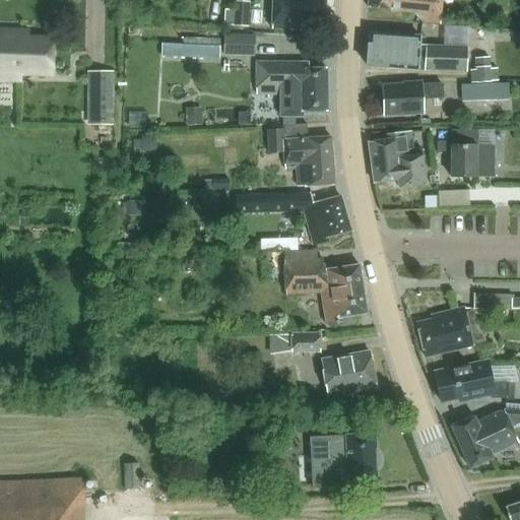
[(324,31),(324,0),(273,0),(272,29),(324,31)]
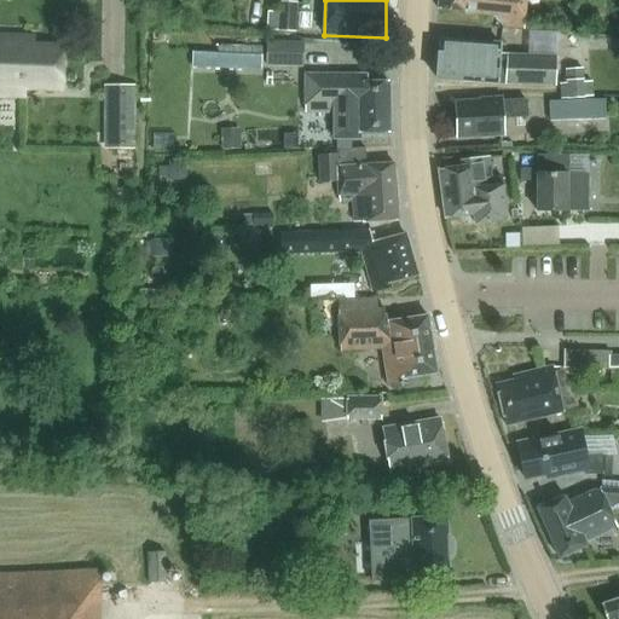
[(522,29),(525,0),(438,0),(438,10),(467,13),(467,15),(492,17),(502,27),(522,29)]
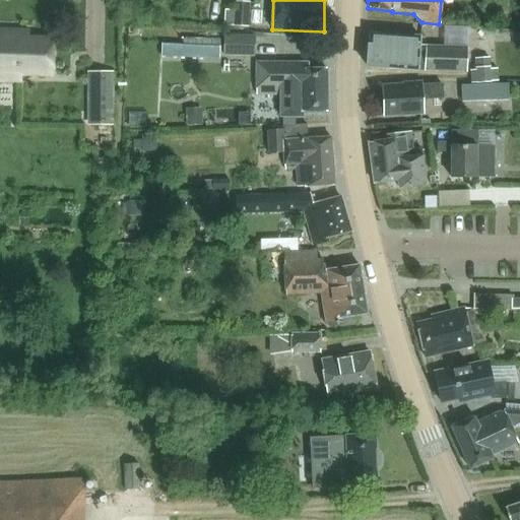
[(247,27),(248,3),(236,3),(235,11),(224,11),(223,26),(247,27)]
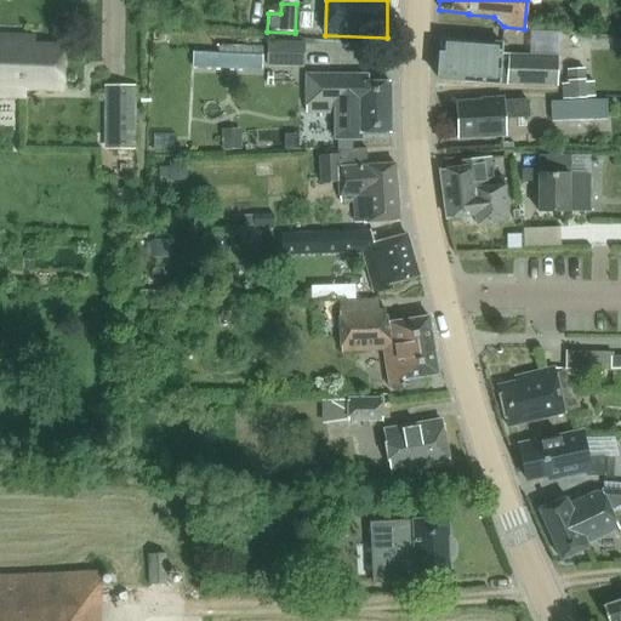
[(0,96),(24,97),(24,90),(63,90),(63,47),(34,47),(34,36),(0,35),(0,96)]
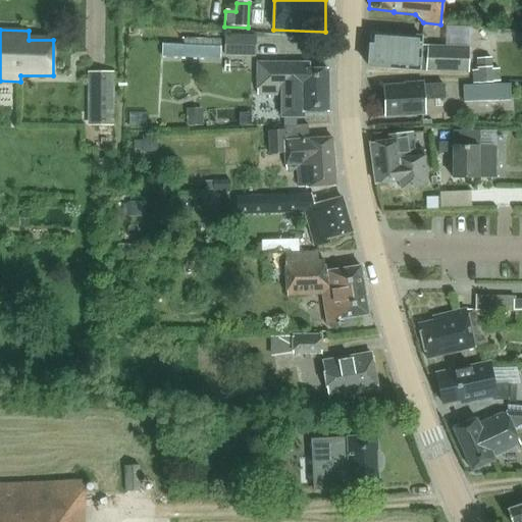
[(468,73),(468,49),(420,47),(421,37),(371,34),(370,46),(369,47),(367,68),(419,72),(468,73)]
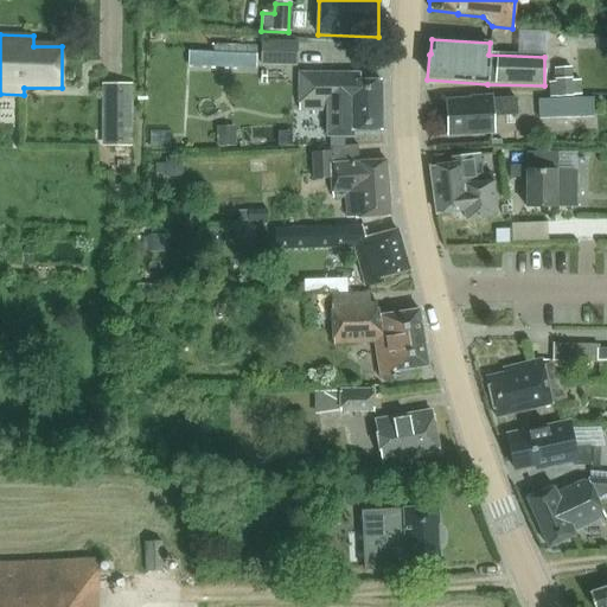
[(262,42),(261,65),(296,66),(298,42),(262,42)]
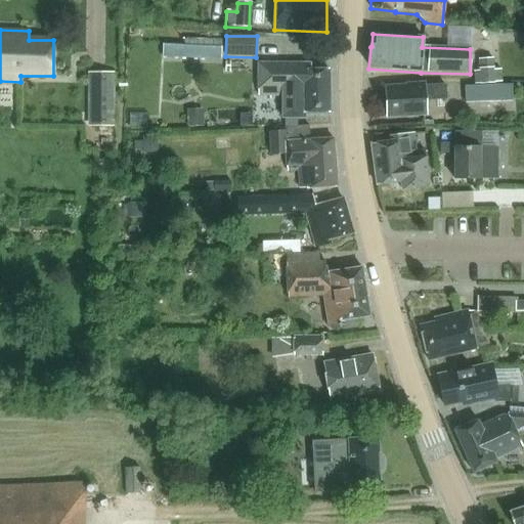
[(479,72),(474,73),(475,85),(493,83),(503,82),(501,70),(492,71),(491,59),(478,60),(479,72)]
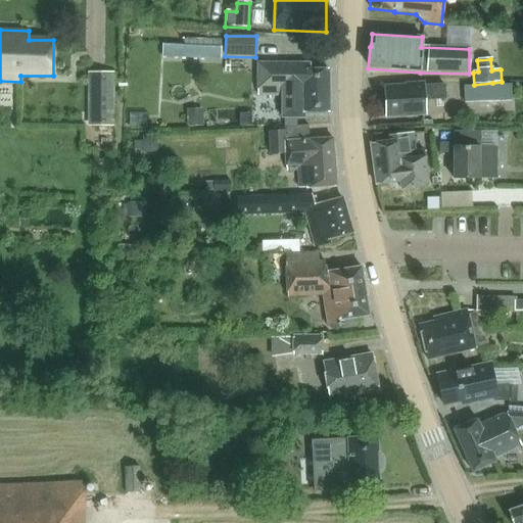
[(304,113),(329,113),(328,69),(310,69),(310,64),(257,65),(257,94),(283,94),(283,117),(285,117),(304,117),(304,113)]
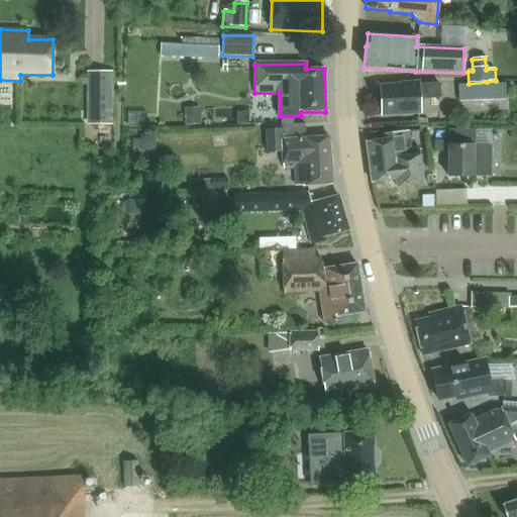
[(114,72),(88,72),(88,125),(114,125),(114,72)]
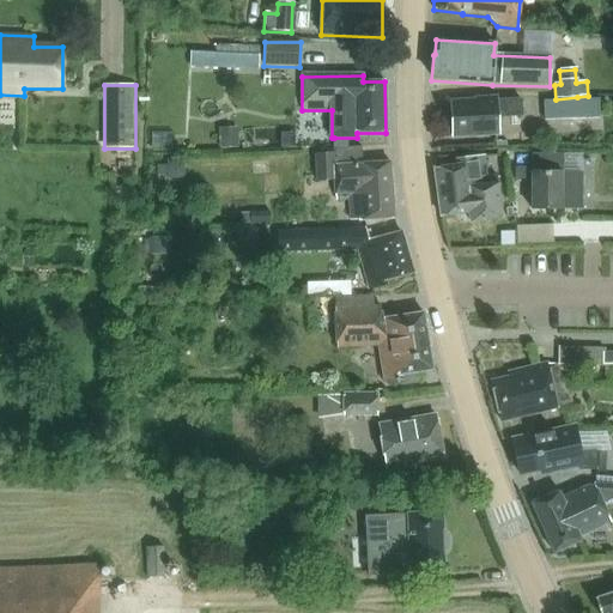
[(497,119),(521,116),(520,99),(496,102),(496,98),(477,99),(477,103),(451,104),(453,137),(498,133),(497,119)]
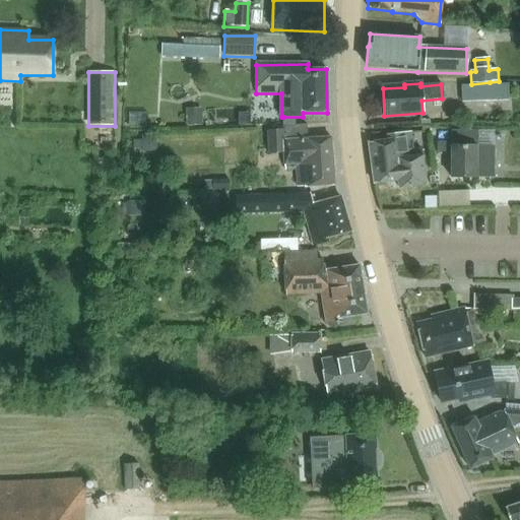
[(461,85),(462,102),(509,101),(509,84),(461,85)]
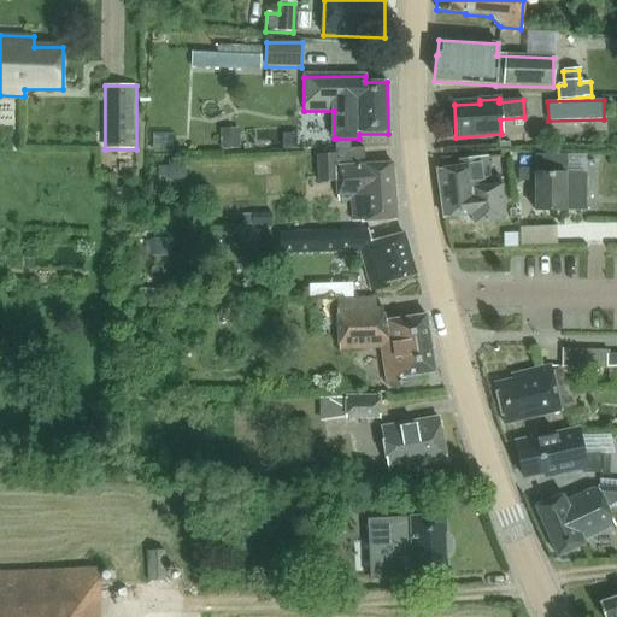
[(221,129),(221,150),(240,150),(240,129),(221,129)]
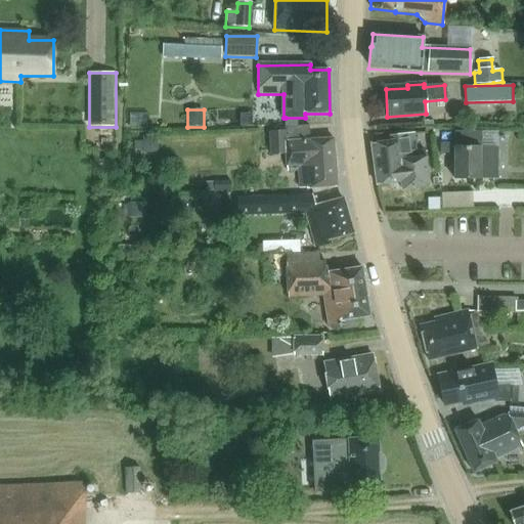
[(301,187),(337,185),(334,138),(309,139),(308,125),(285,127),(285,130),(269,131),(271,154),(286,153),(287,170),(299,169),(301,187)]
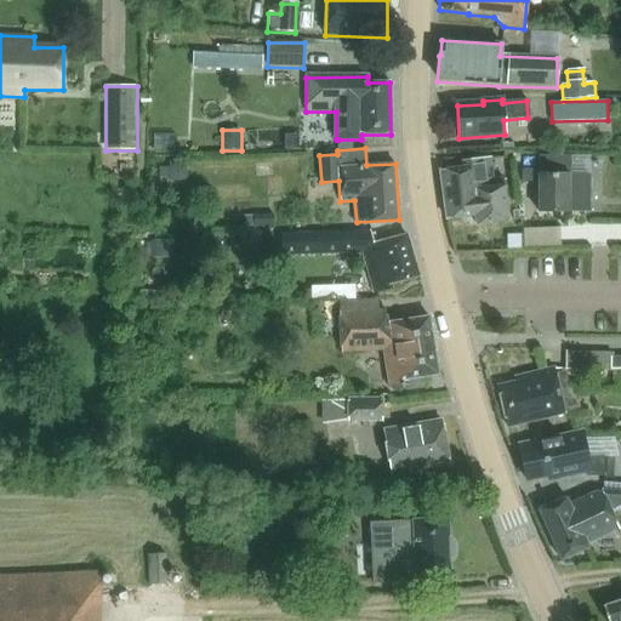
[(477,226),(510,222),(503,180),(493,181),(489,158),(461,163),(461,169),(440,172),(448,220),(476,216),(477,226)]
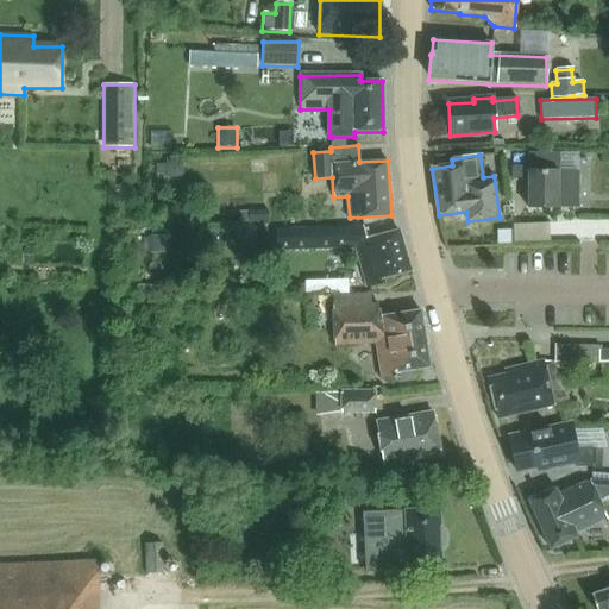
[(167,159),(168,179),(183,177),(182,158),(167,159)]
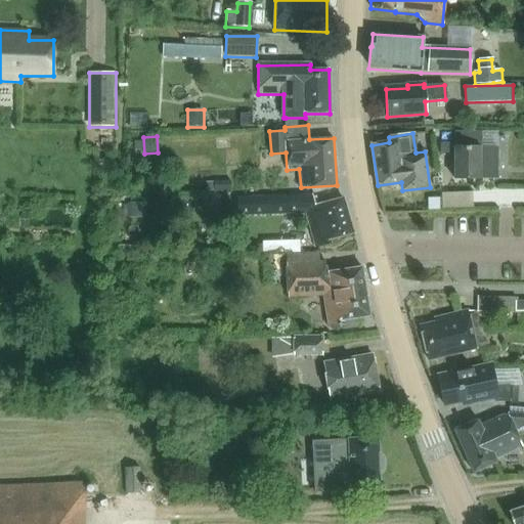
[(440,143),(440,154),(454,154),(454,179),(480,179),(488,179),(498,179),(498,146),(480,147),(455,147),(455,143),(440,143)]
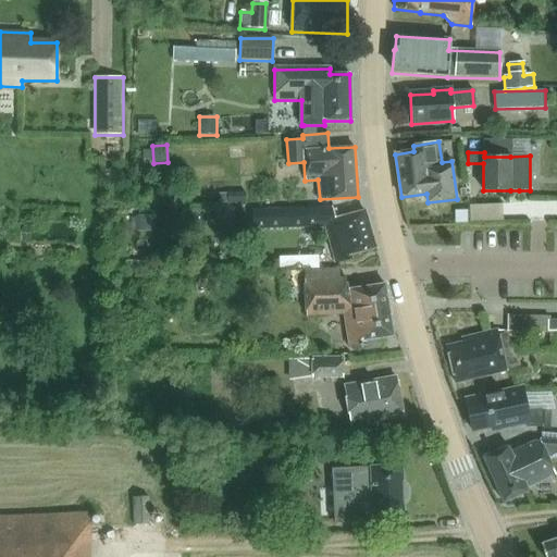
[(246,190),(227,192),(229,208),(246,207),(246,190)]
